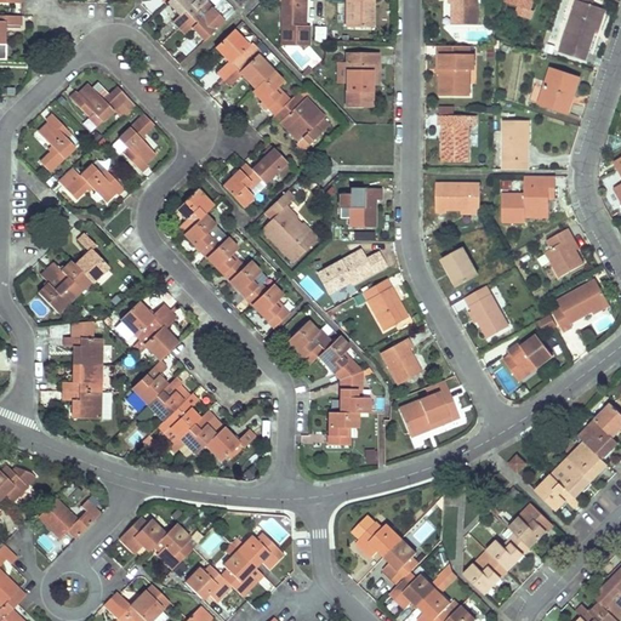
[(170,0),(167,3),(180,15),(172,22),(180,28),(206,3),(204,0),(170,0)]
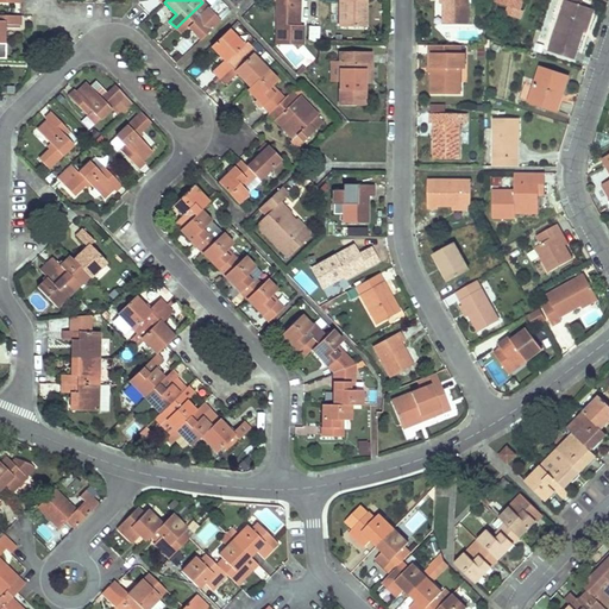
[(202,2),(176,27),(182,35),(188,27),(201,41),(220,22),(231,11),(220,0),(218,0),(208,10),(202,2)]
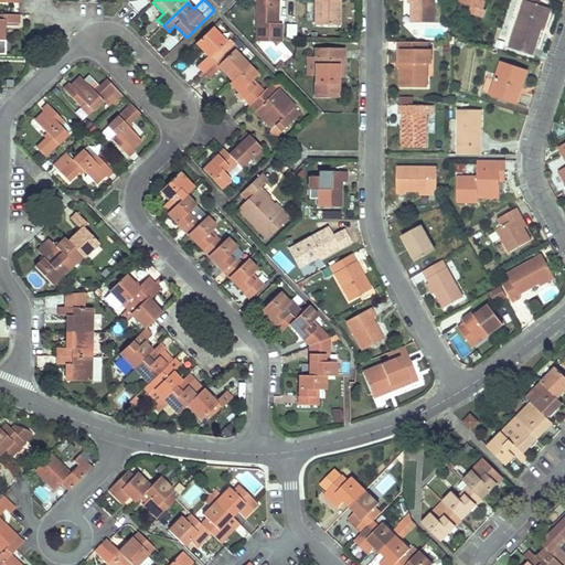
[(275,23),(275,13),(275,4),(278,4),(278,0),(257,0),(256,41),(281,42),(283,23),(278,23),(275,23)]
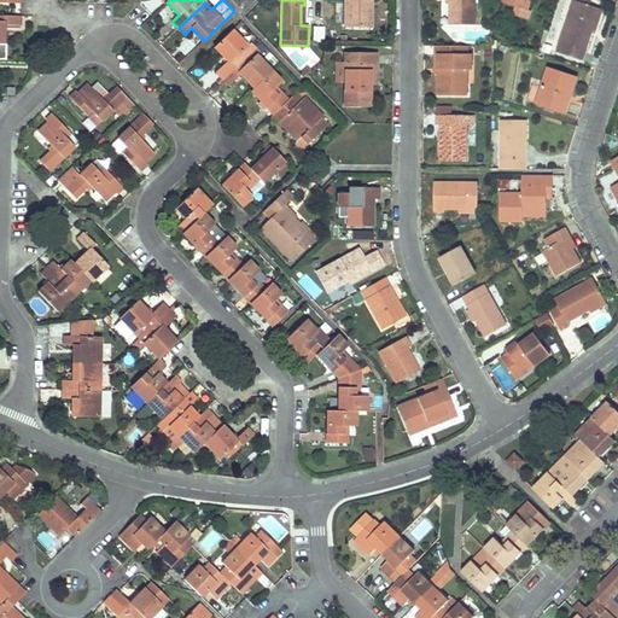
[(344,0),(345,28),(356,28),(367,28),(367,0),(369,0),(344,0)]
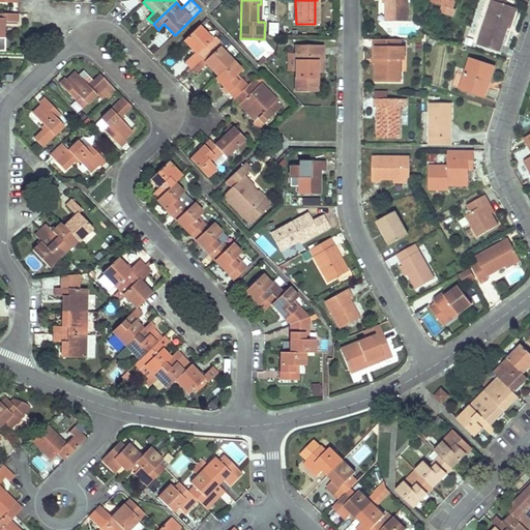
[(385,0),(386,2),(386,22),(408,22),(407,0),(385,0)]
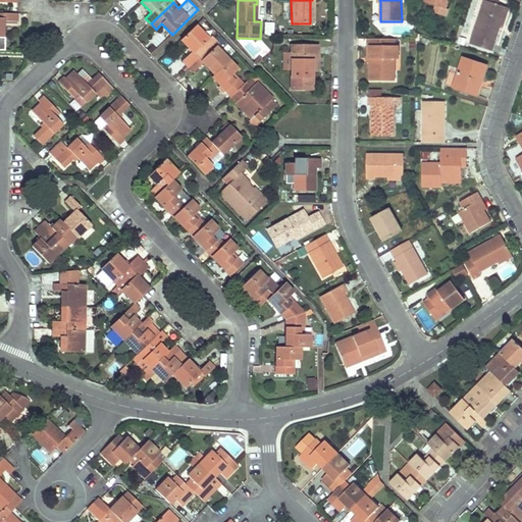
[(424,0),(424,2),(436,6),(433,12),(449,17),(451,10),(446,9),(448,0),(424,0)]
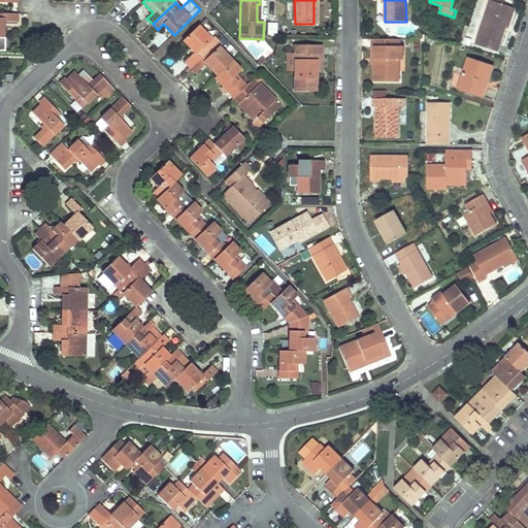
[(500,44),(503,36),(505,28),(506,27),(504,27),(508,15),(512,17),(515,9),(490,0),(479,37),(500,44)]
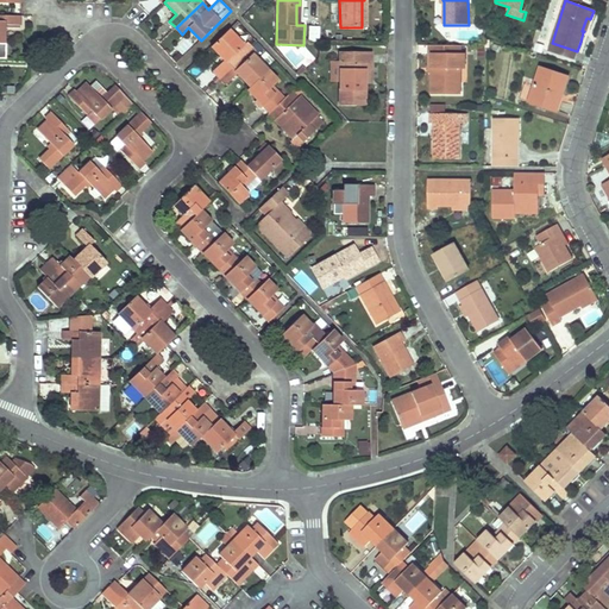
[(0,43),(4,44),(5,35),(5,25),(20,25),(20,16),(5,16),(4,22),(0,22),(0,43)]
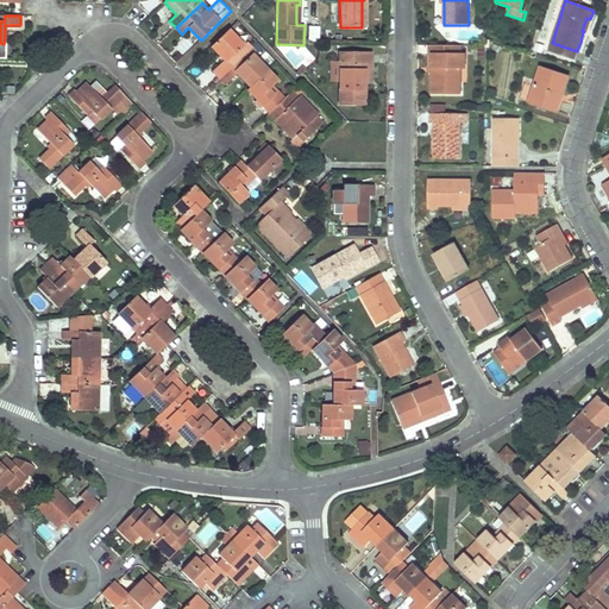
[(231,67),(251,46),(248,43),(244,46),(228,30),(211,46),(224,61),(213,71),(219,77),(231,67)]
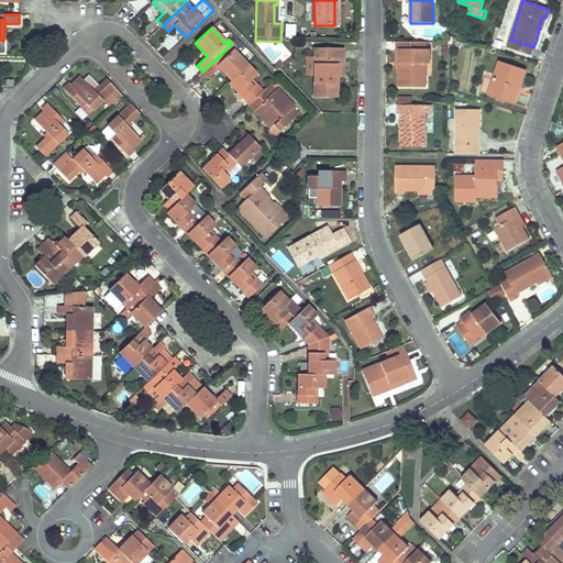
[(533,47),(510,40),(507,48),(531,55),(533,47)]
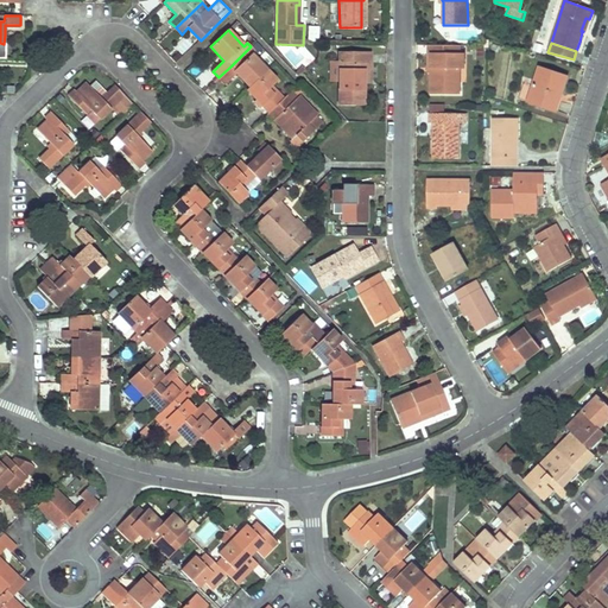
[(431,73),(431,74),(431,94),(460,94),(460,69),(464,68),(464,55),(460,55),(460,46),(428,45),(428,56),(430,56),(431,69),(435,69),(435,73),(431,73)]
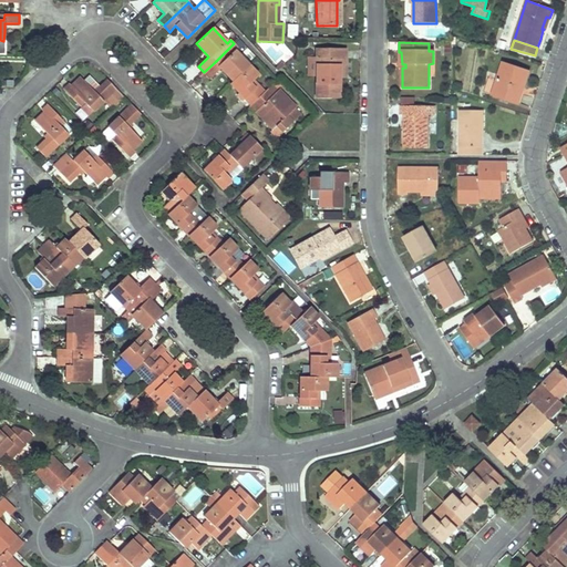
[(238,48),(234,43),(215,62),(204,72),(210,80),(220,69),(233,81),(249,65),(235,51),(238,48)]
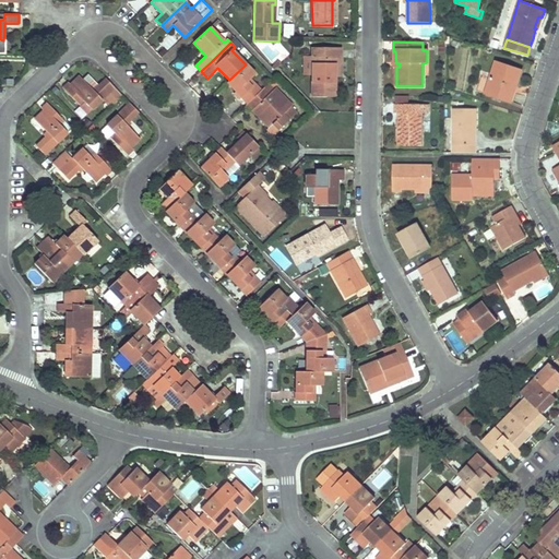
[(311,49),(311,73),(311,96),(334,96),(334,74),(340,74),(341,49),(311,49)]
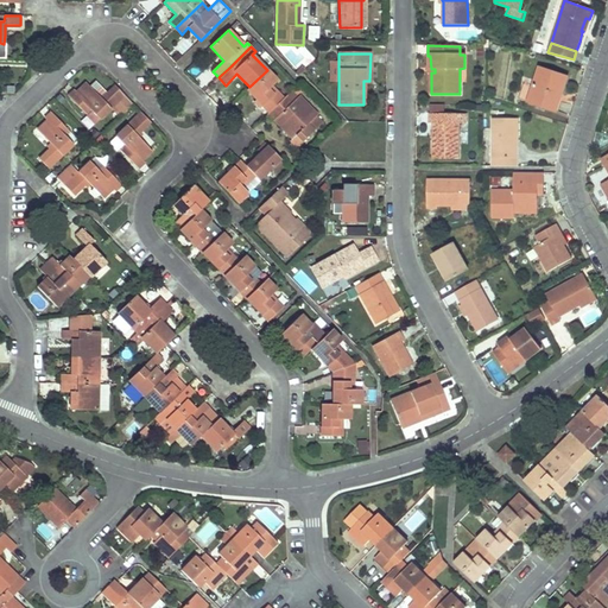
[(529,102),(543,107),(556,112),(568,77),(539,68),(529,102)]
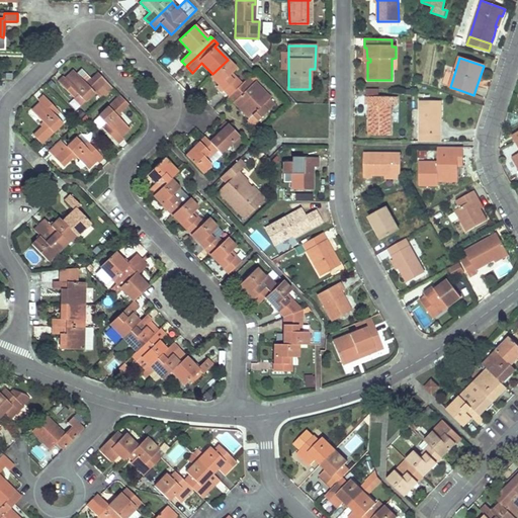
[(236,69),(228,60),(212,74),(210,77),(219,86),(221,83),(226,88),(224,90),(229,96),(233,92),(242,84),(236,78),(233,81),(229,77),(232,73),(236,69)]
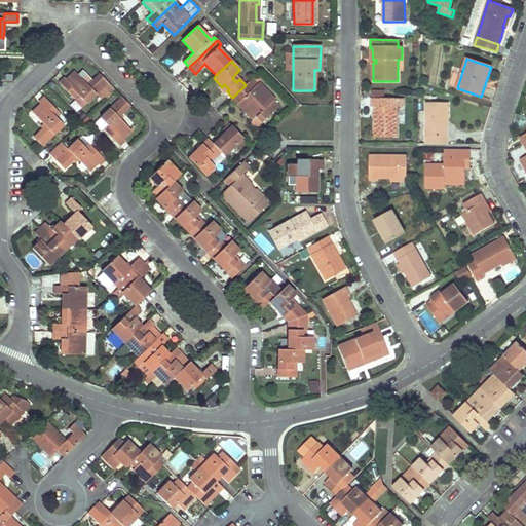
[(75,72),(71,76),(66,80),(67,81),(62,85),(75,99),(79,96),(86,104),(97,94),(104,101),(115,90),(108,83),(100,75),(92,81),(82,71),(78,75),(75,72)]
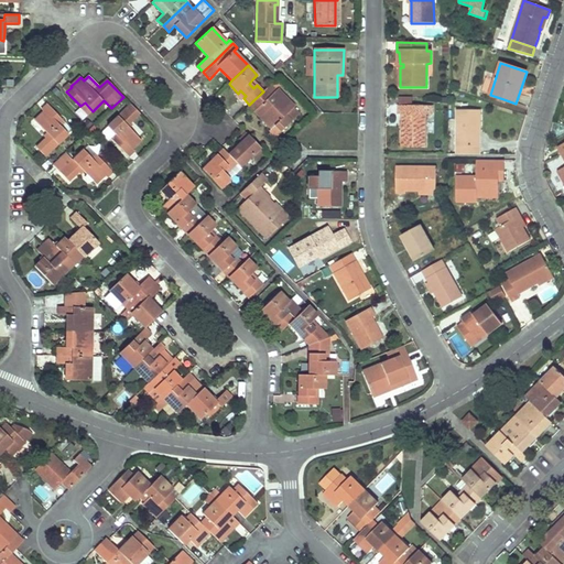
[(300,114),(277,89),(271,84),(267,87),(263,91),(253,100),(259,107),(255,111),(271,129),(275,125),(282,131),(291,121),(292,121),(300,114)]
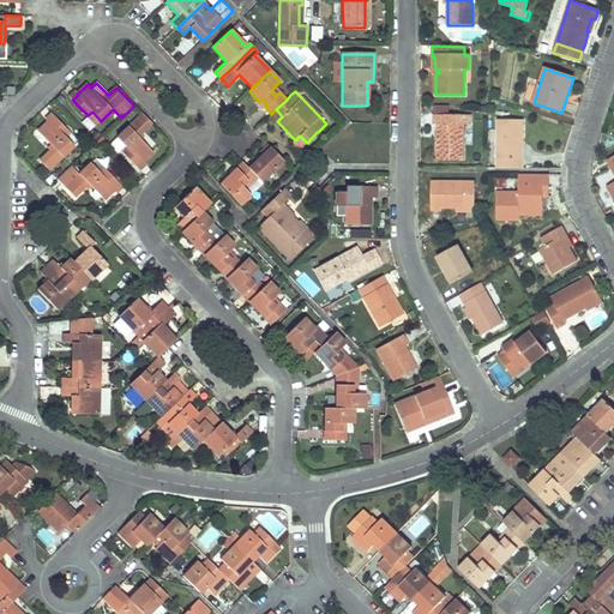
[(271,115),(277,121),(282,116),(276,109),(271,114),(271,115)]
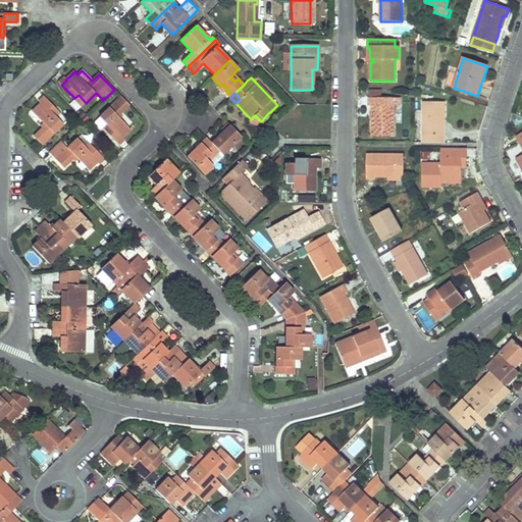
[(86,103),(79,95),(74,98),(82,106),(86,103)]
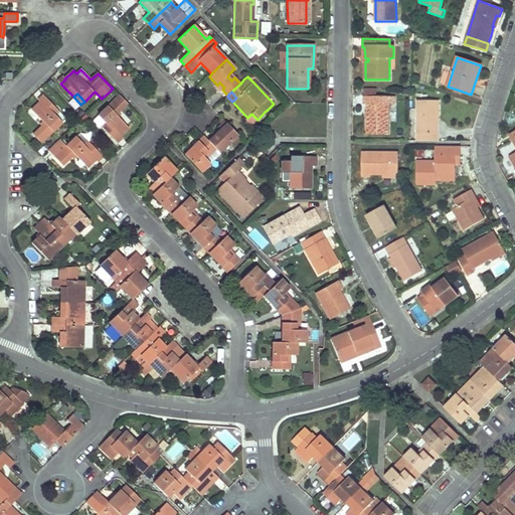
[(121,137),(125,133),(130,129),(118,117),(117,116),(120,112),(128,104),(120,96),(99,116),(106,124),(103,128),(116,141),(120,136),(121,137)]
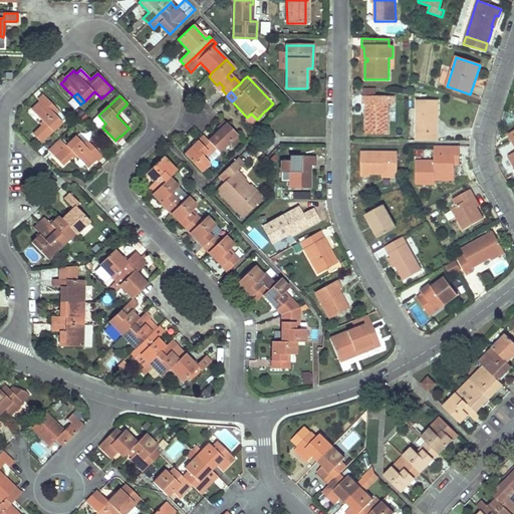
[(389,135),(389,104),(395,104),(396,96),(363,96),(363,104),(366,104),(366,135),(377,135),(389,135)]
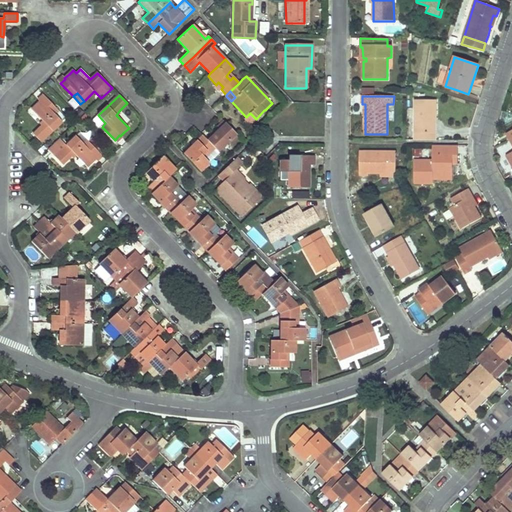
[(41,102),(40,102),(32,109),(43,121),(45,123),(41,126),(33,134),(41,142),(51,132),(62,122),(54,114),(58,111),(46,97),(41,102)]
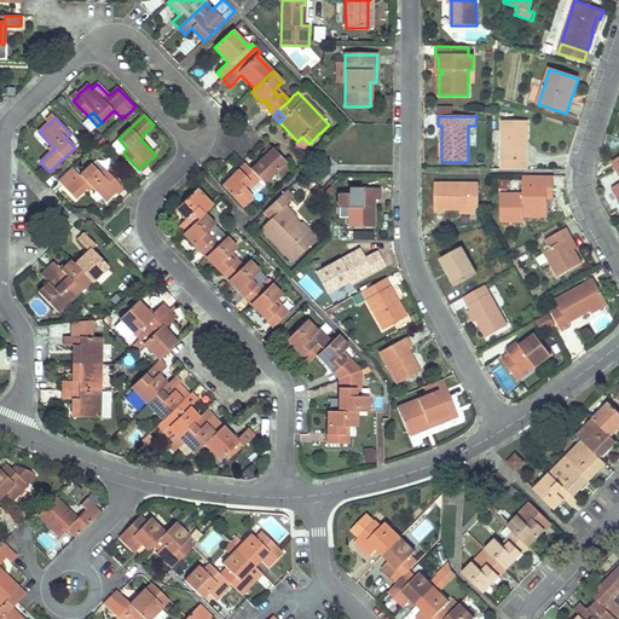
[(502,121),(502,145),(501,169),(526,169),(527,121),(502,121)]
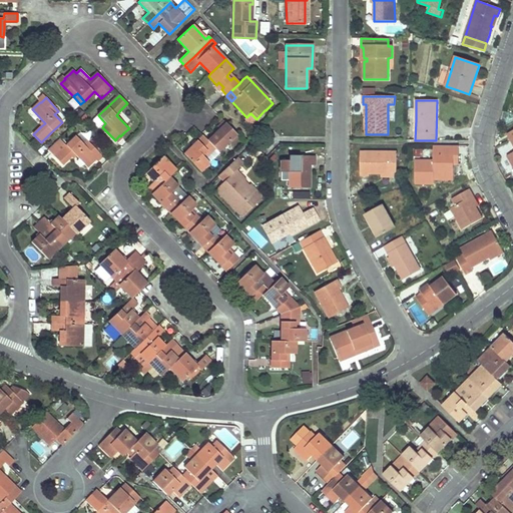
[(250,113),(246,117),(243,120),(249,125),(257,119),(250,113)]
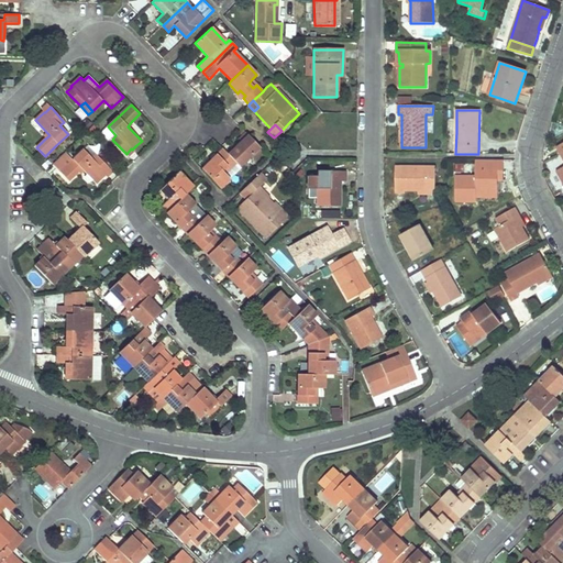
[(241,142),(249,135),(245,133),(239,140),(241,142)]
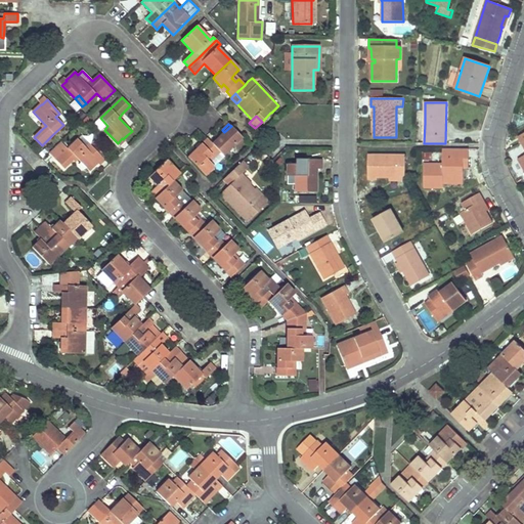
[(224,132),(213,144),(220,153),(223,155),(233,145),(242,137),(236,131),(231,126),(224,132)]
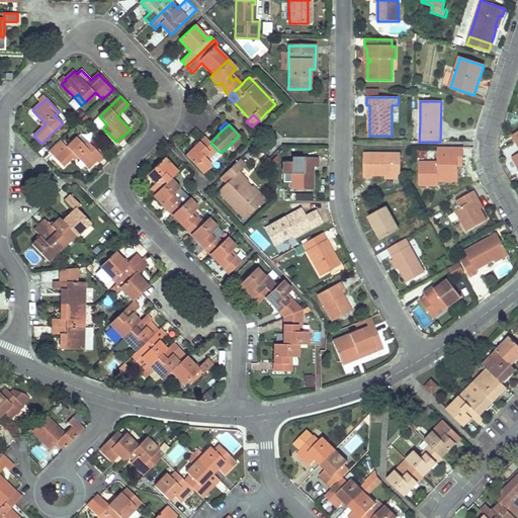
[(77,138),(84,146),(88,143),(81,135),(77,138)]
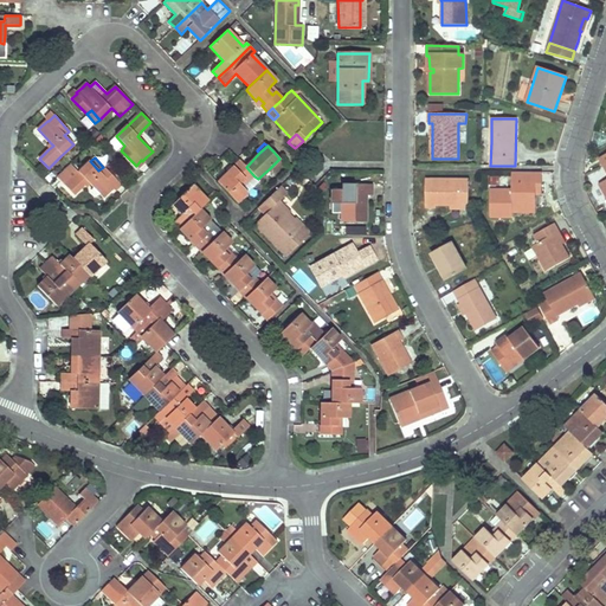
[(272,171),(282,161),(279,159),(270,168),(272,171)]
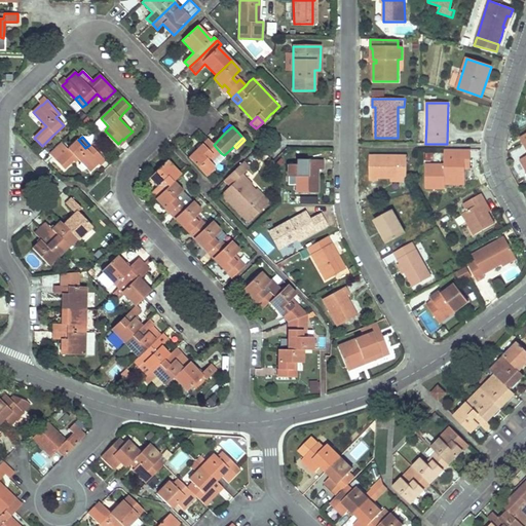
[(78,160),(89,172),(99,163),(98,163),(103,158),(89,145),(85,148),(78,140),(68,150),(57,161),(65,170),(73,161),(76,158),(78,160)]
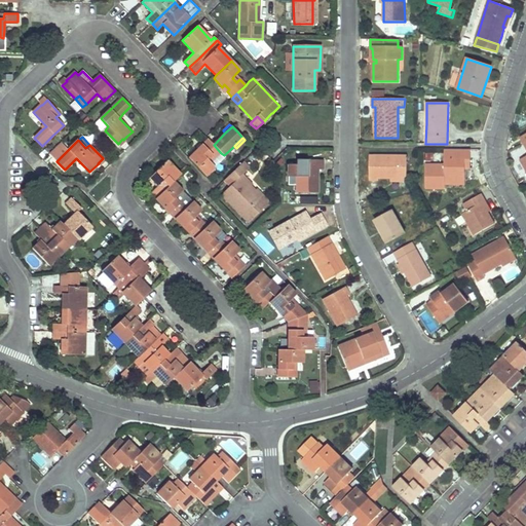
[(202,145),(204,147),(199,152),(197,149),(188,158),(205,177),(215,167),(211,162),(208,159),(212,155),(216,158),(221,153),(214,145),(209,140),(202,145)]
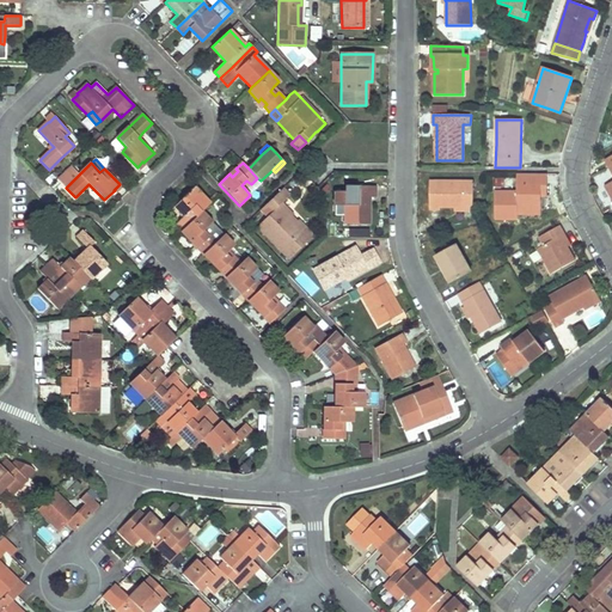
[(72,167),(59,181),(66,188),(79,175),(72,167)]
